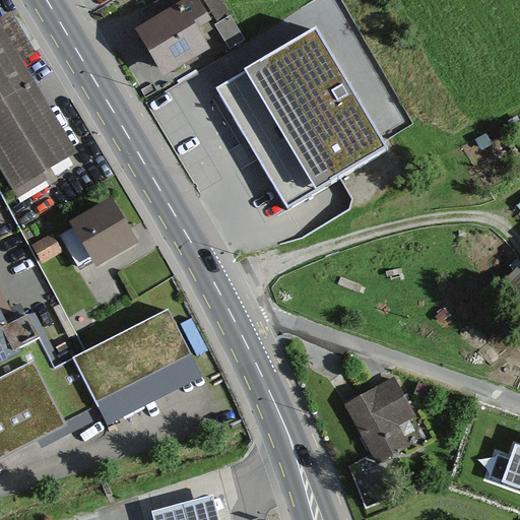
[(161,0),(171,14),(137,35),(164,77),(213,47),(200,25),(212,17),(200,0),(161,0)]
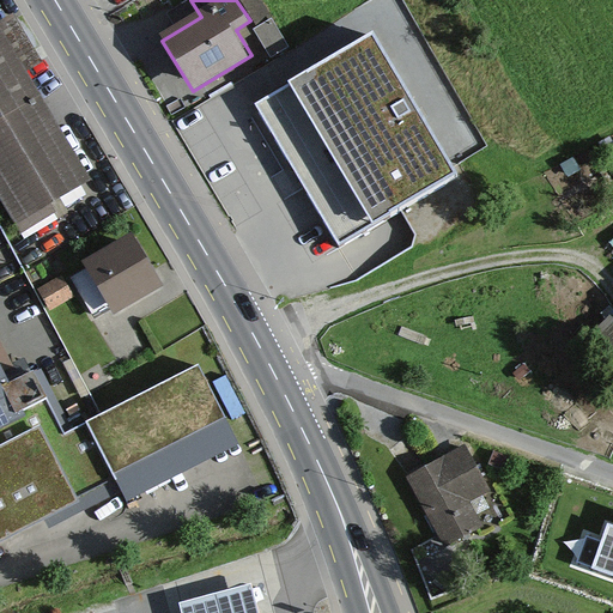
[(261,0),(240,0),(256,26),(272,18),(261,0)]
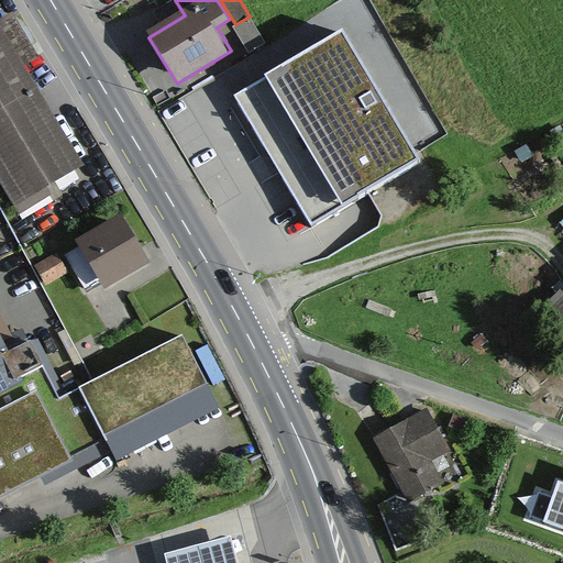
[(14,15),(0,24),(0,168),(23,206),(84,168),(22,67),(40,57),(14,15)]
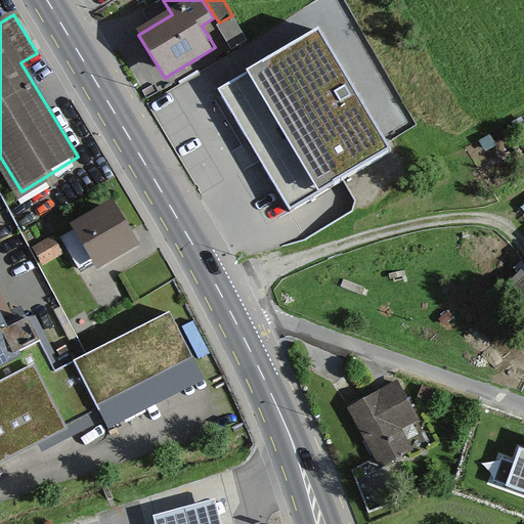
[(248,40),(232,15),(219,23),(216,25),(232,50),(248,40)]
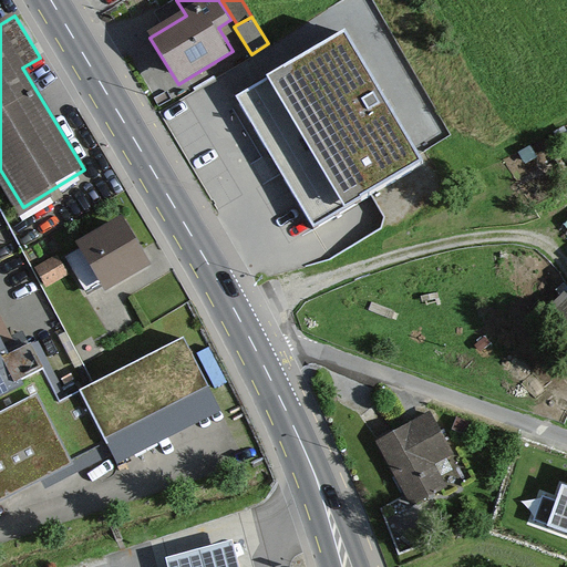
[(344,32),(236,98),(312,226),(422,162),(344,32)]
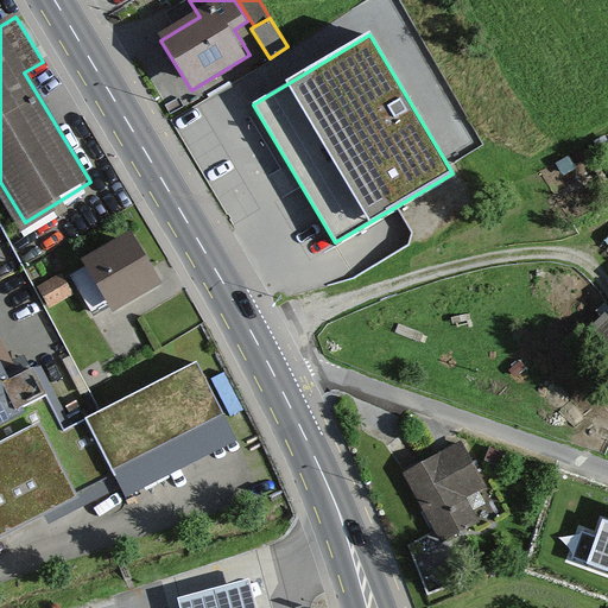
[(259,87),(292,73),(286,58),(253,74),(259,87)]
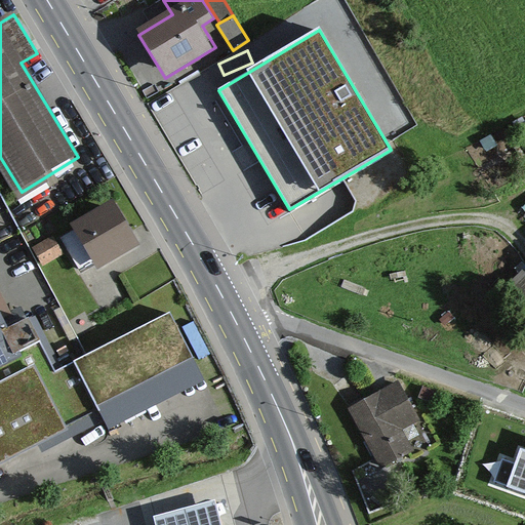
[(148,242),(124,205),(77,235),(101,272),(148,242)]
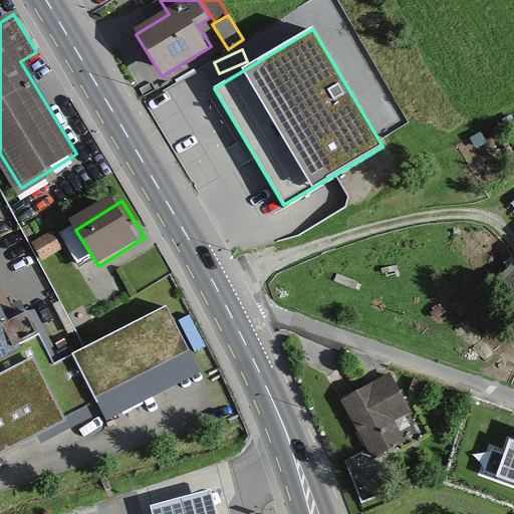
[(56,235),(38,246),(48,263),(66,252),(56,235)]
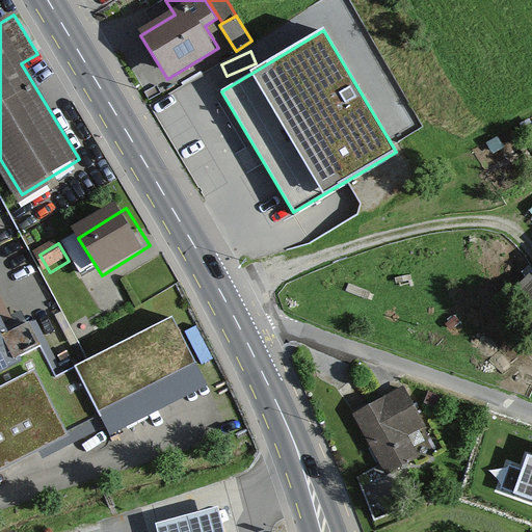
[(0,478),(2,482),(98,431),(70,379),(43,329),(22,340),(0,297),(0,478)]
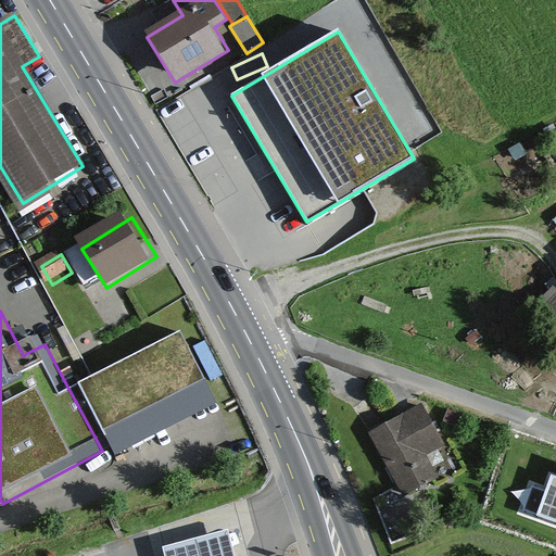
[(193,333),(73,396),(102,451),(223,388),(193,333)]
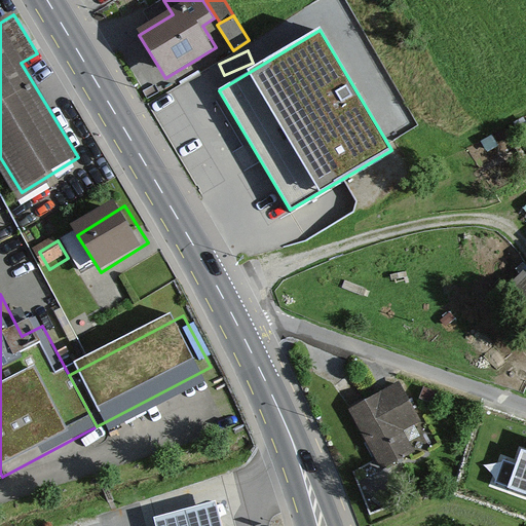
[(406,387),(354,417),(389,477),(422,457),(409,434),(426,422),(406,387)]
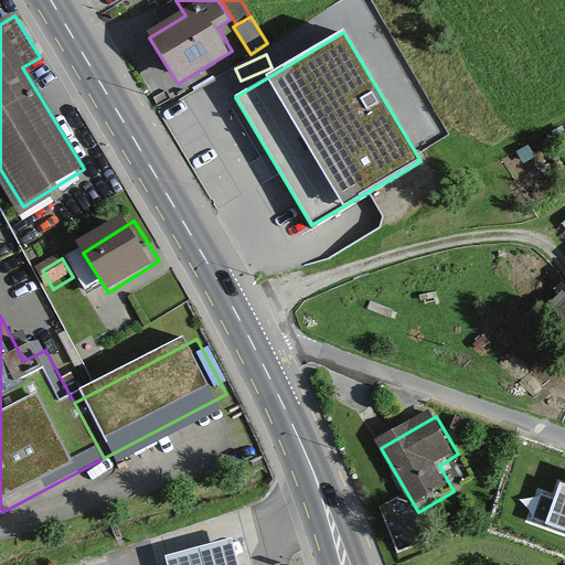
[(564,483),(561,482),(545,524),(564,531),(564,483)]
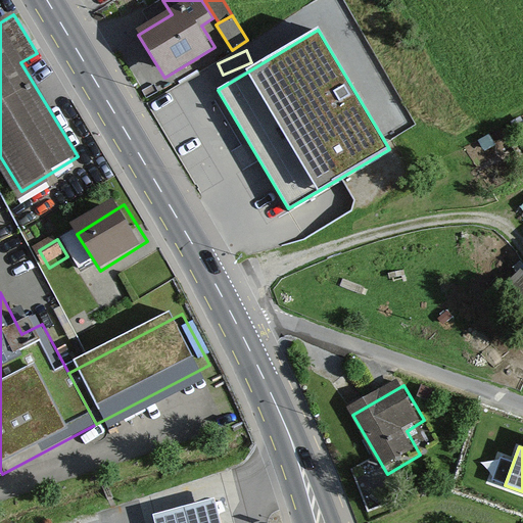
[(221,522),(215,498),(154,515),(155,522),(221,522)]
